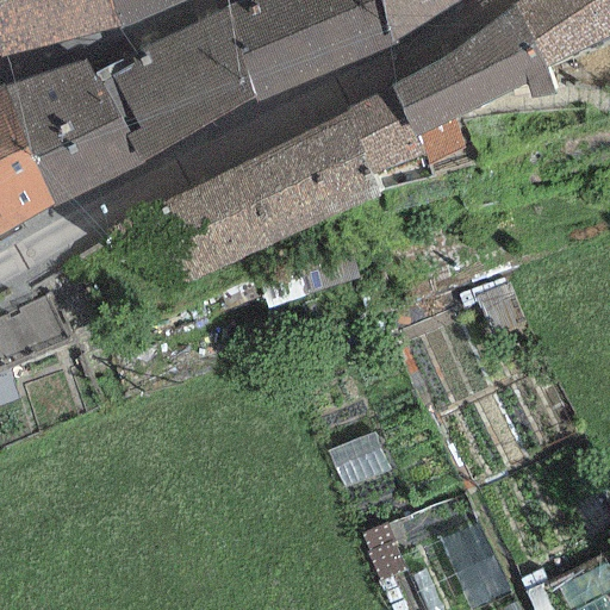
[(117,30),(106,0),(0,0),(0,53),(2,61),(117,30)]
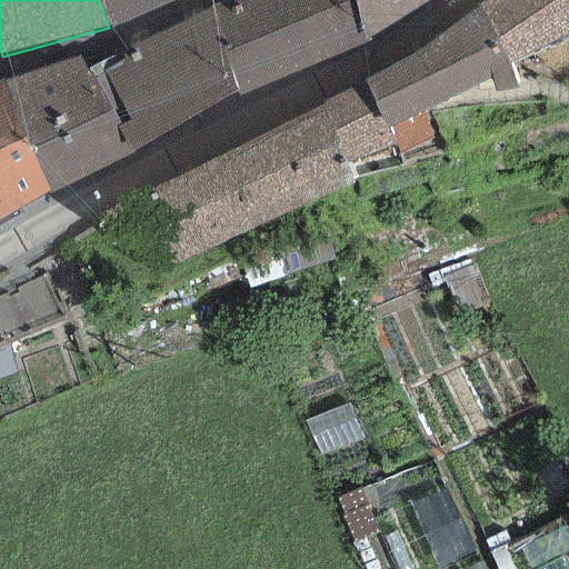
[(99,0),(109,28),(175,0),(99,0)]
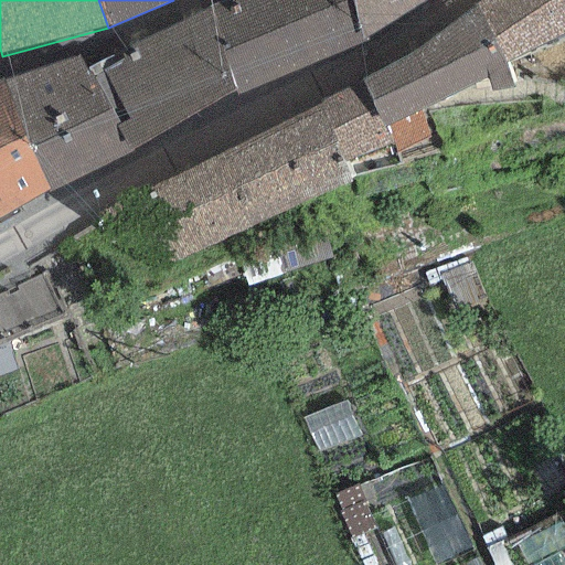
[(351,0),(225,0),(209,7),(221,55),(351,0)]
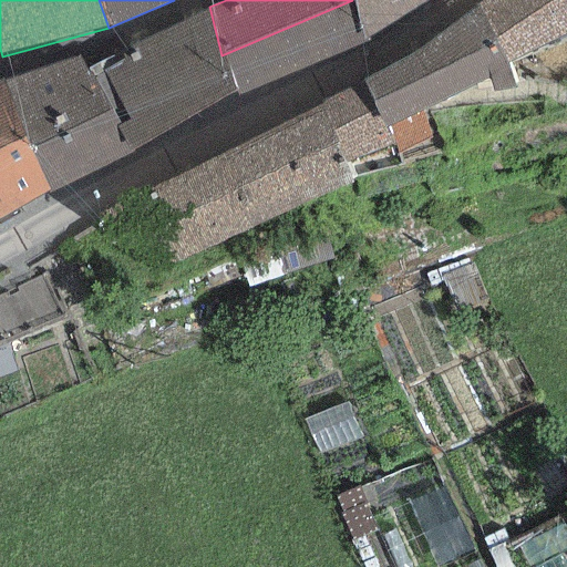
[(222,55),(240,94),(367,41),(352,0),(222,55)]
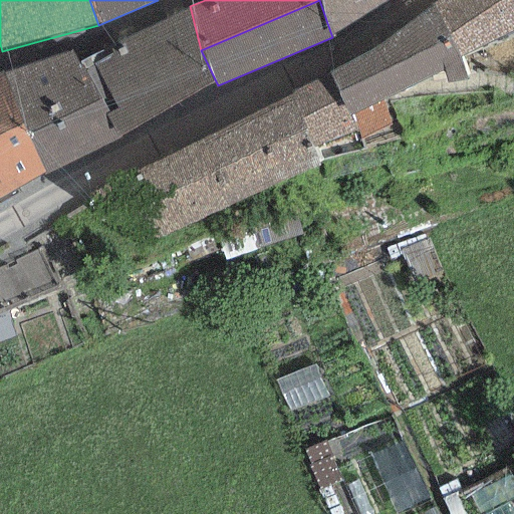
[(319,0),(332,37),(394,0),(319,0)]
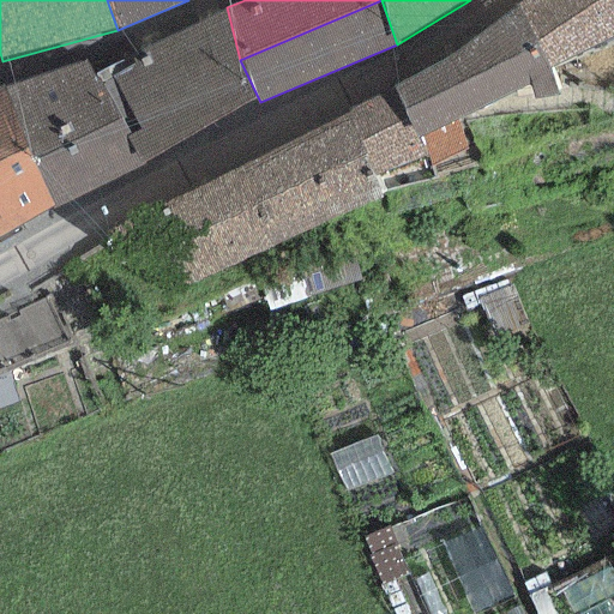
[(613,0),(525,0),(516,7),(548,72),(613,37),(613,0)]
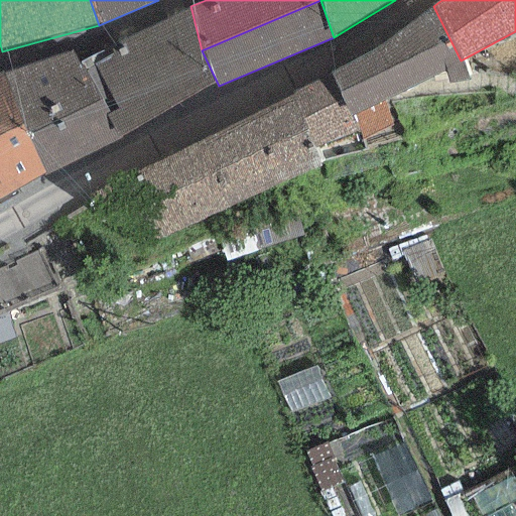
[(202,50),(190,6),(114,43),(79,61),(98,99),(107,114),(116,109),(109,96),(202,50)]
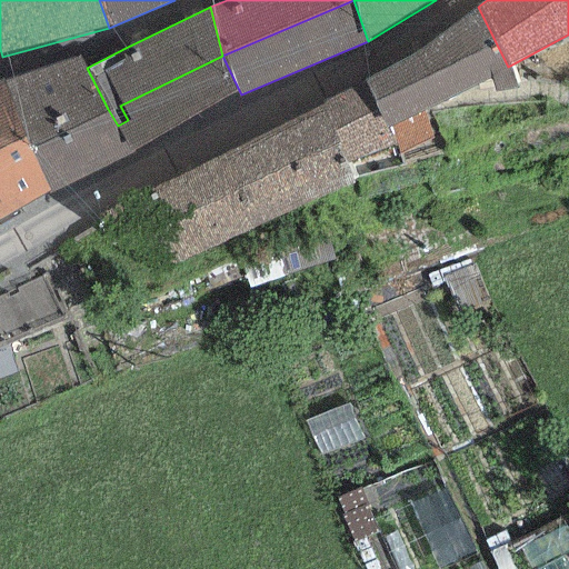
[(438,38),(362,80),(393,146),(397,156),(433,137),(423,111),(465,90),(489,78),(493,91),(519,89),(508,67),(478,7),(438,38)]
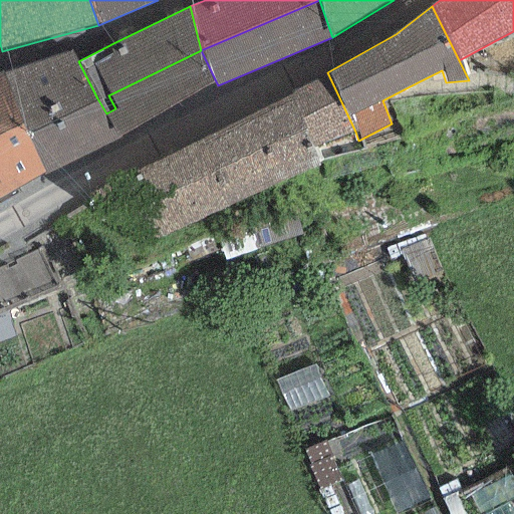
[(72,50),(3,71),(28,135),(97,98),(78,61),(72,50)]
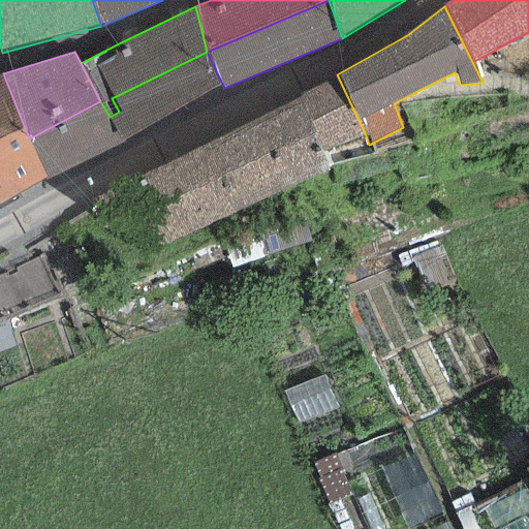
[(224,88),(207,52),(112,98),(119,112),(110,117),(121,139),(224,88)]
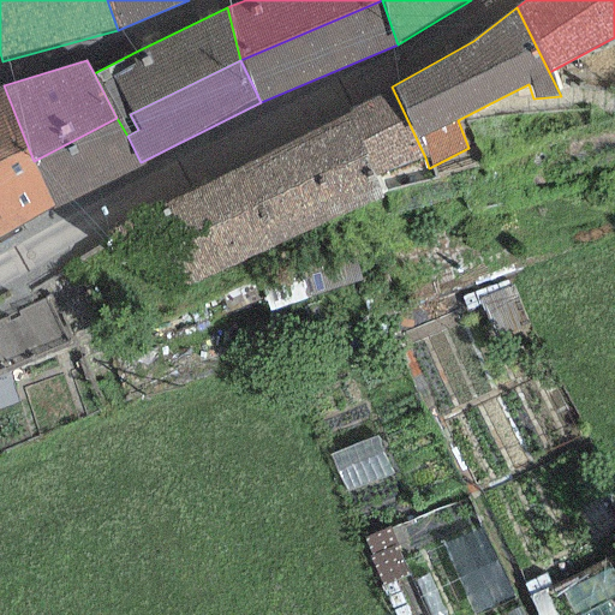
[(4,85),(0,87),(0,218),(7,233),(54,209),(34,161),(4,85)]
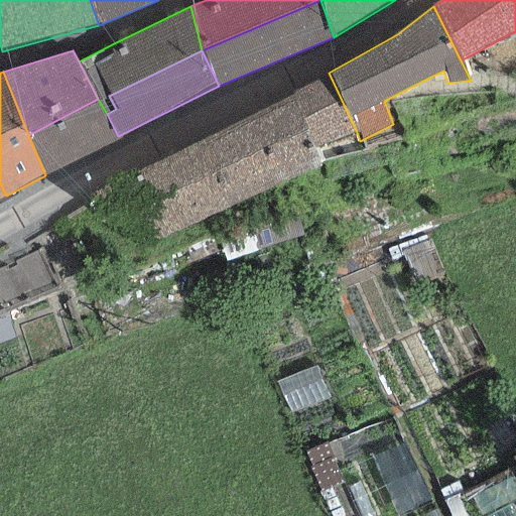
[(357,132),(329,73),(290,92),(291,96),(126,176),(157,243),(320,168),(312,149),(357,132)]
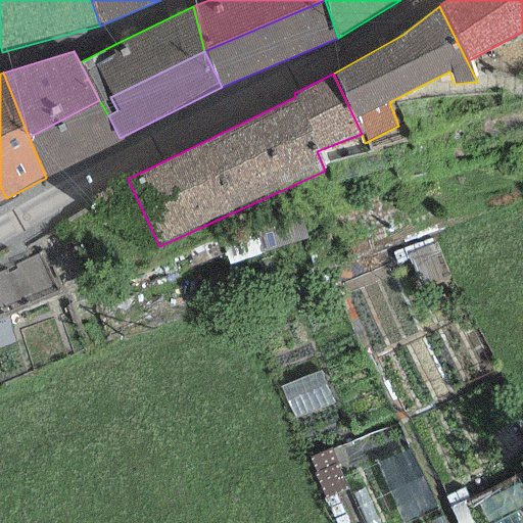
[(108,115),(99,100),(29,137),(46,178),(120,138),(108,115)]
